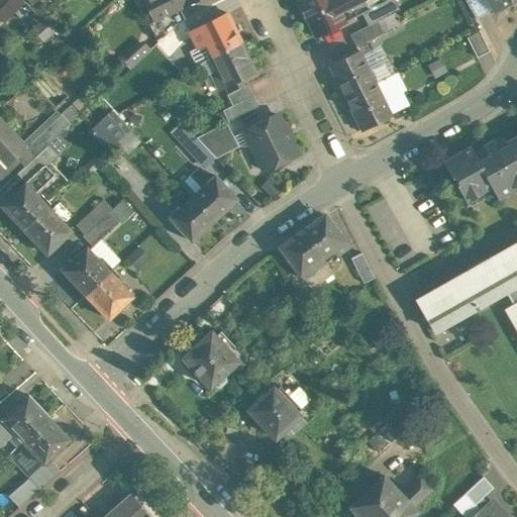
[(179,0),(142,0),(153,21),(179,8),(179,9),(183,7),(179,0)]
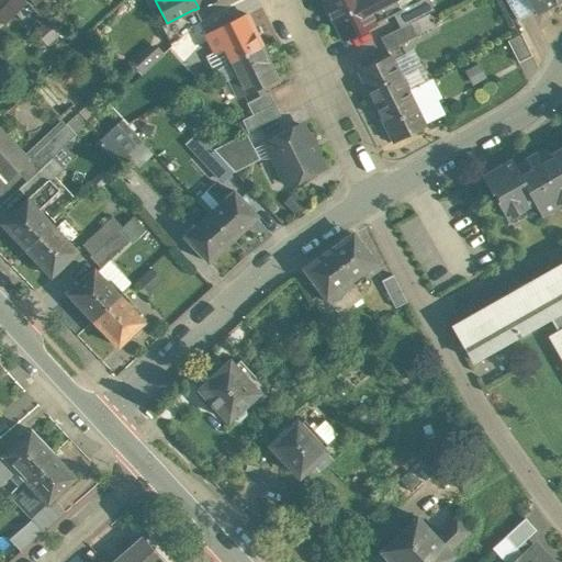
[(364,0),(322,0),(341,41),(386,18),(378,0),(373,0),(367,3),(364,0)]
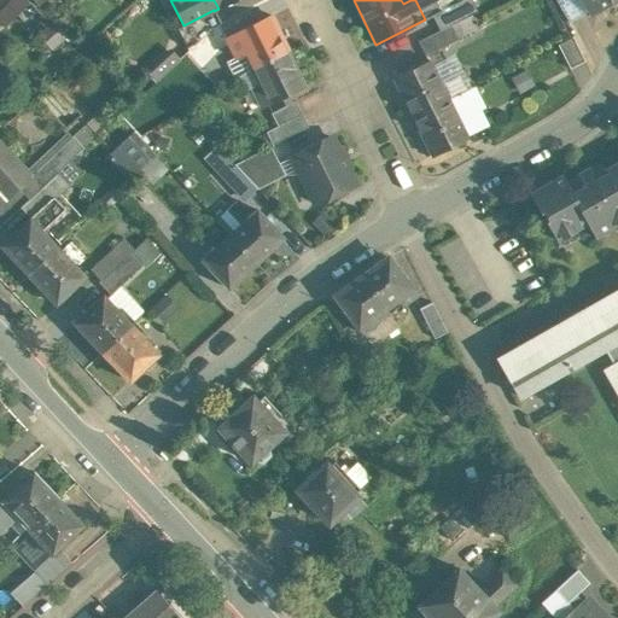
[(441,10),(436,0),(401,0),(403,4),(410,0),(415,0),(425,19),(432,16),(432,15),(441,10)]
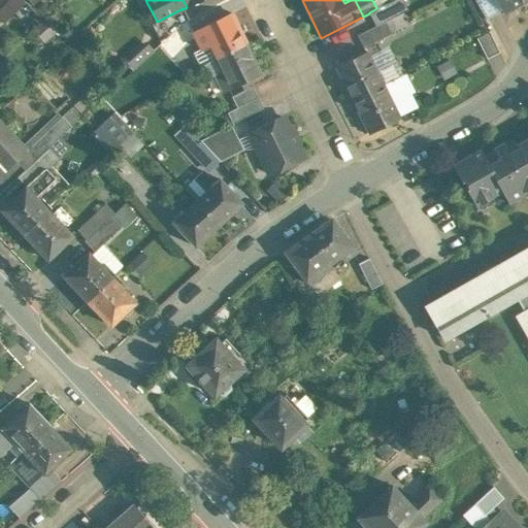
[(394,0),(376,8),(369,12),(369,13),(375,26),(385,21),(385,22),(407,10),(401,0),(394,0)]
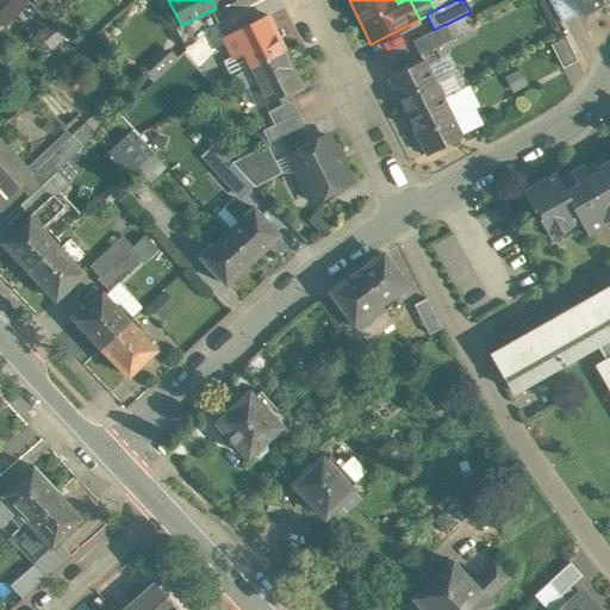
[(607,0),(573,0),(582,14),(607,0)]
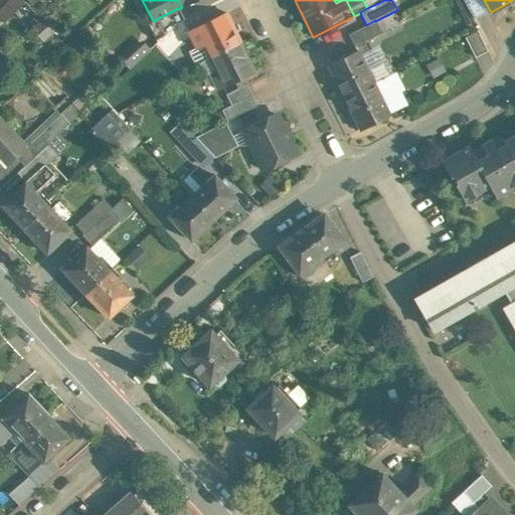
[(153,21),(148,23),(154,35),(156,39),(162,36),(175,25),(183,20),(178,9),(178,8),(153,21)]
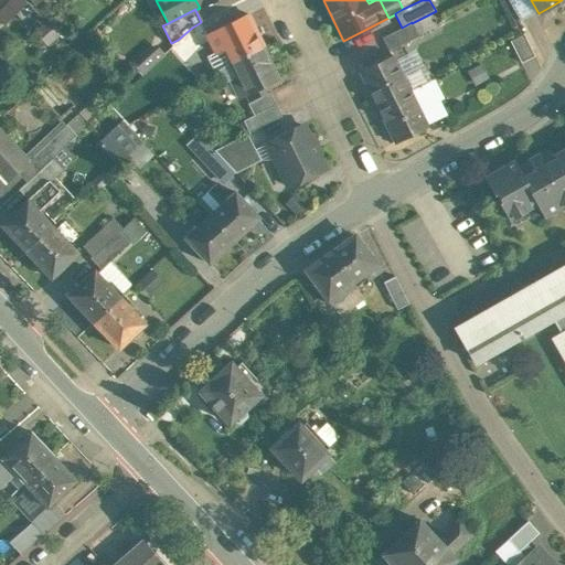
[(247,14),(208,34),(215,52),(210,54),(209,59),(215,72),(227,64),(231,63),(263,46),(247,14)]
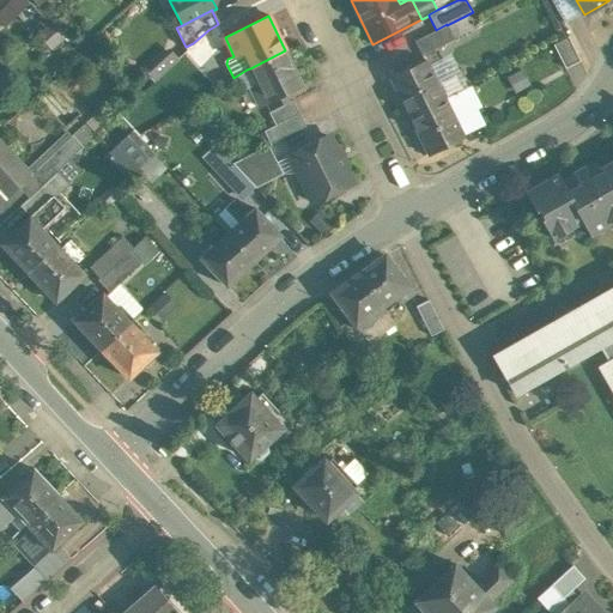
[(436,30),(414,41),(422,55),(454,40),(447,25),(447,24),(436,30)]
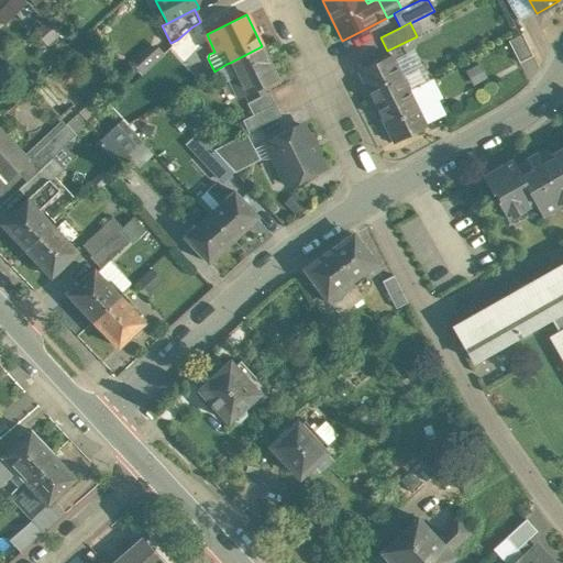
[(191,28),(177,40),(170,43),(172,45),(162,55),(170,66),(191,56),(192,57),(194,57),(192,55),(202,51),(191,28)]
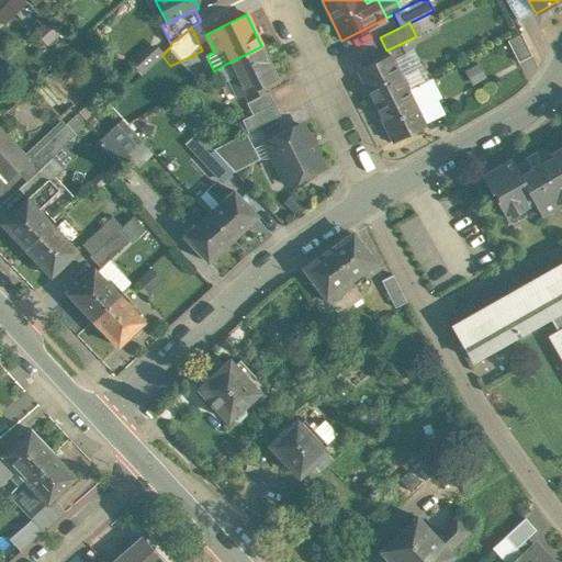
[(520,34),(507,40),(518,63),(531,56),(520,34)]
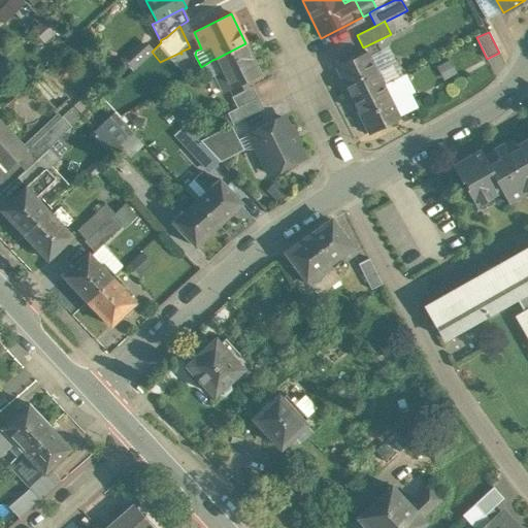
[(158,36),(127,58),(131,62),(135,67),(152,52),(161,42),(160,40),(158,36)]
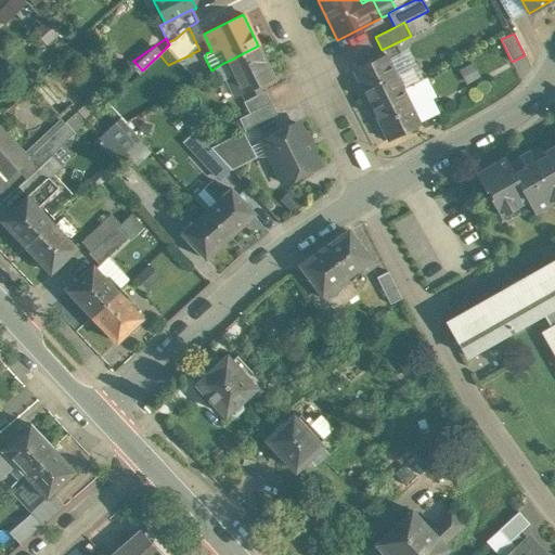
[(258,46),(227,62),(233,76),(226,79),(234,95),(273,76),(258,46)]
